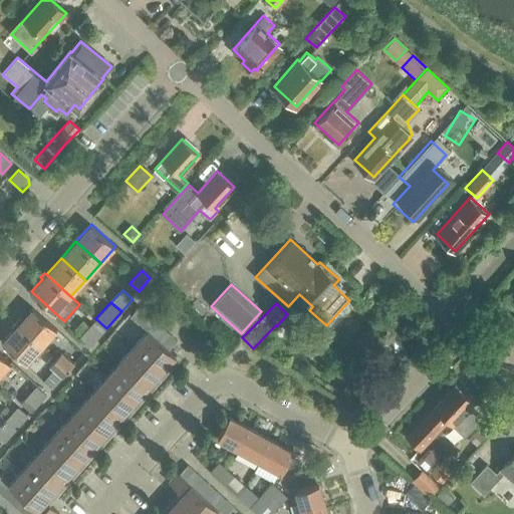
[(140,306),(131,316),(148,331),(169,349),(177,340),(140,306)]
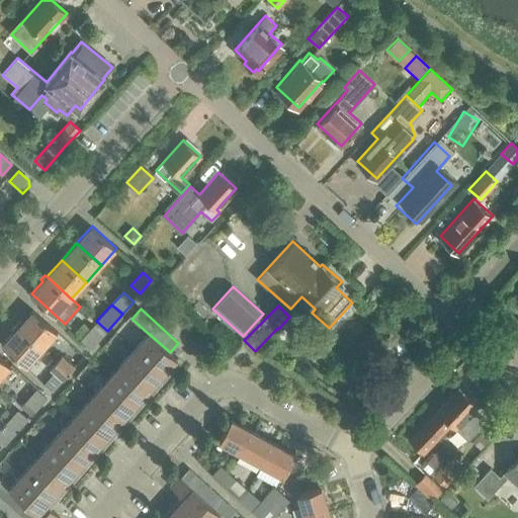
[(59,332),(33,310),(18,327),(44,349),(59,332)]
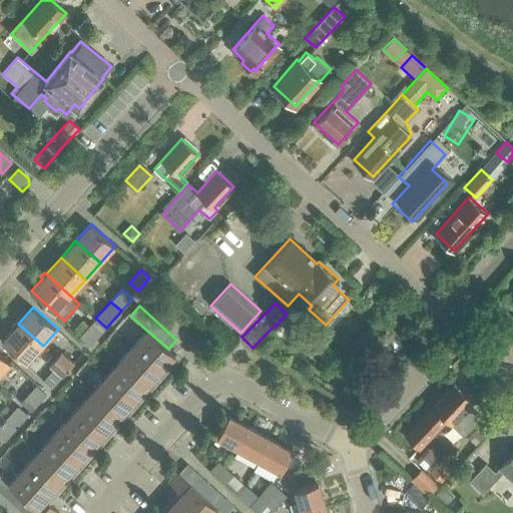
[(90,346),(106,328),(95,318),(79,336),(90,346)]
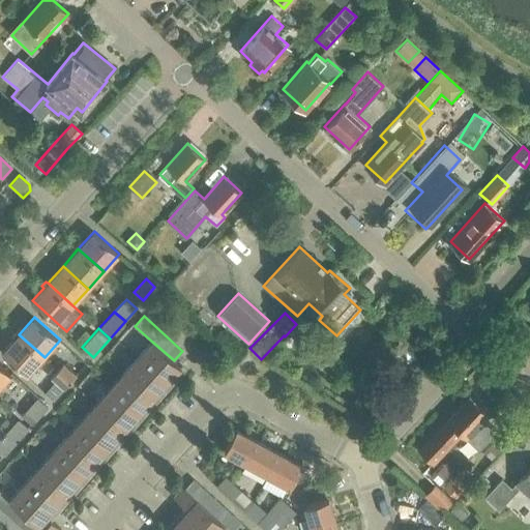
[(29,375),(45,357),(19,334),(3,351),(29,375)]
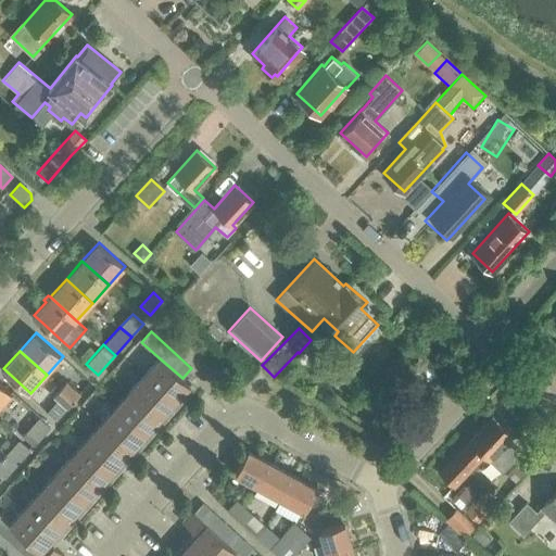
[(190,386),(182,378),(160,358),(144,375),(175,402),(190,386)]
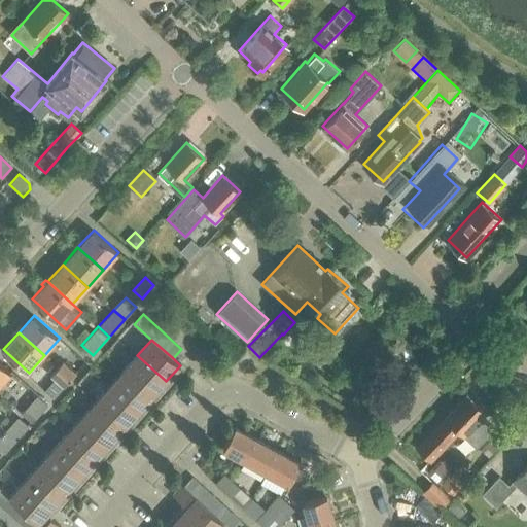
[(152,396),(166,381),(137,355),(123,371),(152,396)]
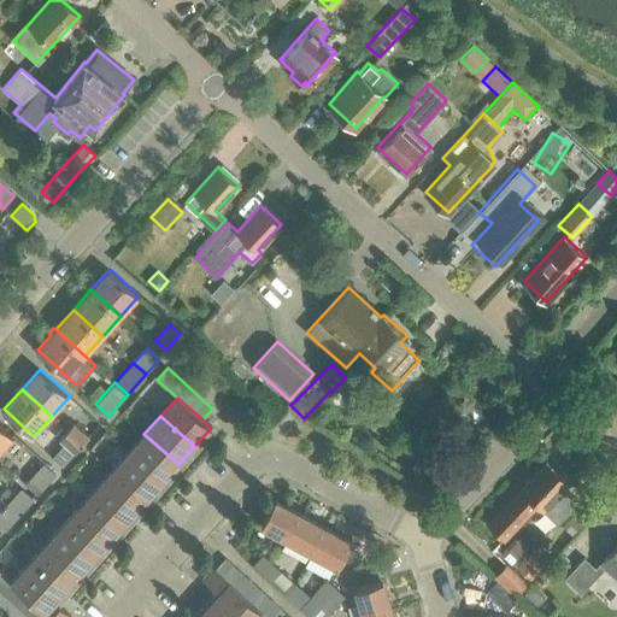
[(0,423),(0,451),(13,435),(0,423)]
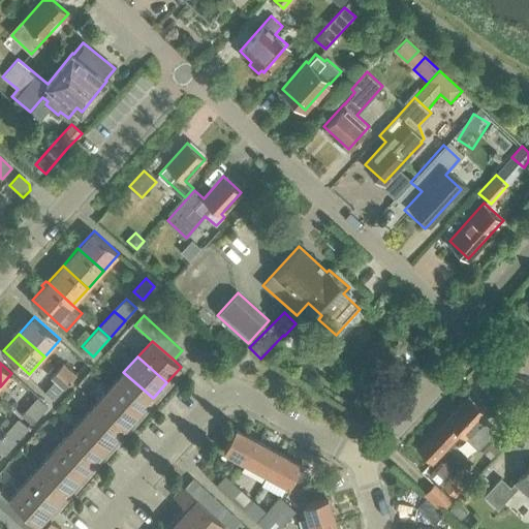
[(64,363),(58,369),(71,380),(78,374),(64,363)]
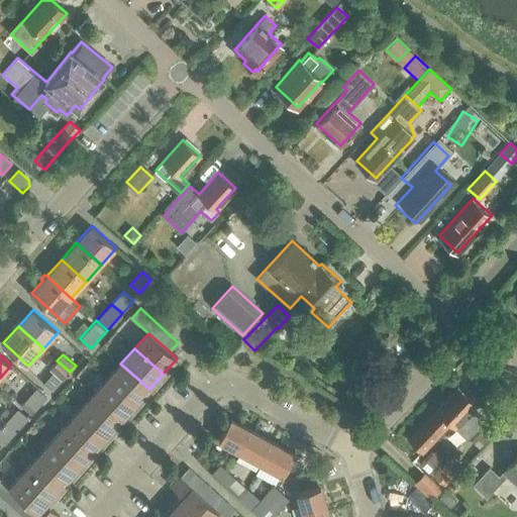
[(63,380),(70,372),(57,360),(49,369),(63,380)]
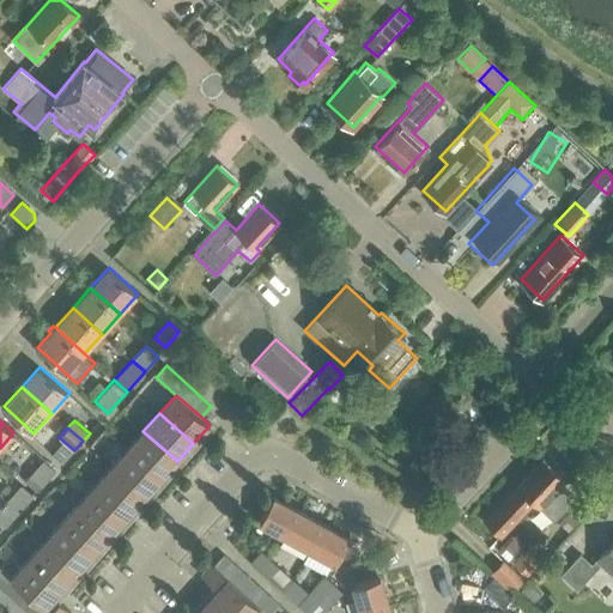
[(143,431),(127,449),(161,480),(177,461),(143,431)]
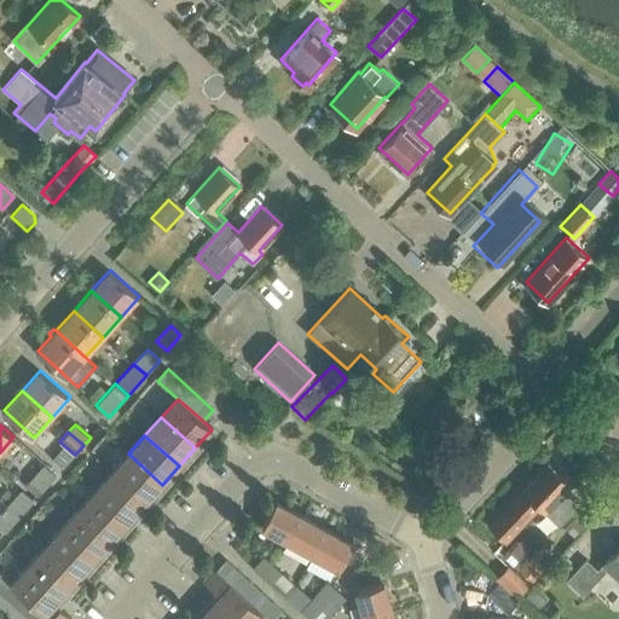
[(145,503),(162,485),(128,453),(111,472),(145,503)]
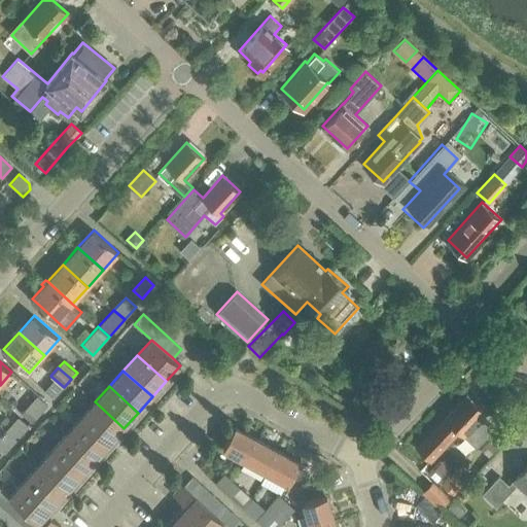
[(483,416),(487,412),(467,393),(417,447),(431,460),(459,430),(477,447),(495,428),(483,416)]
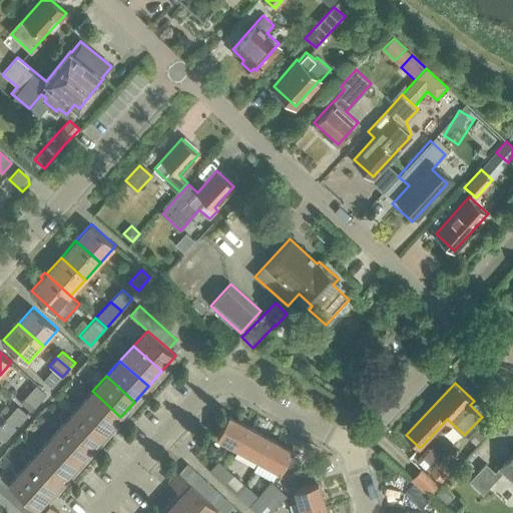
[(34,408),(46,395),(35,385),(23,398),(34,408)]
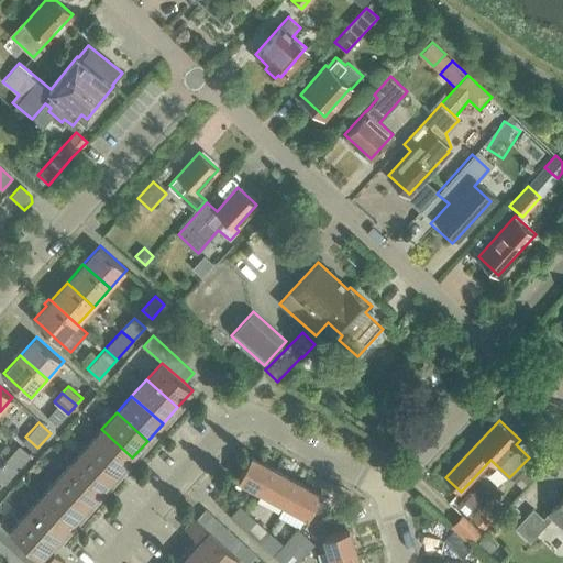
[(101,429),(87,446),(118,474),(132,457),(101,429)]
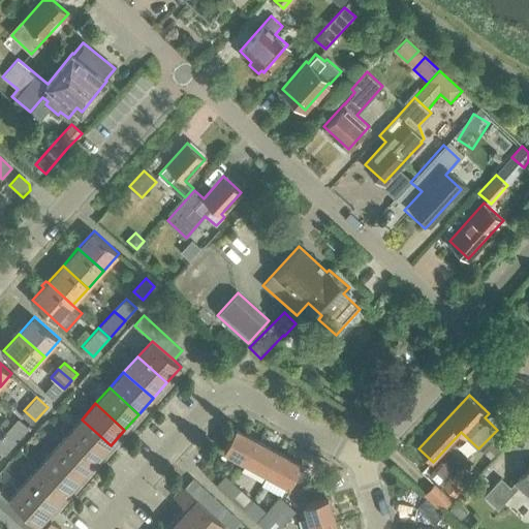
[(370,422),(378,410),(367,403),(360,414),(370,422)]
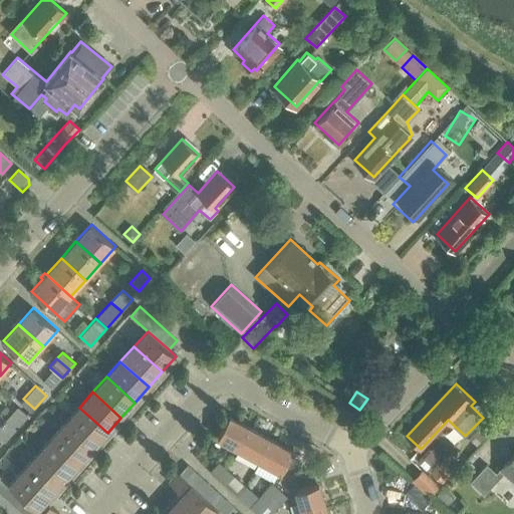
[(18,407),(6,419),(17,429),(28,416),(18,407)]
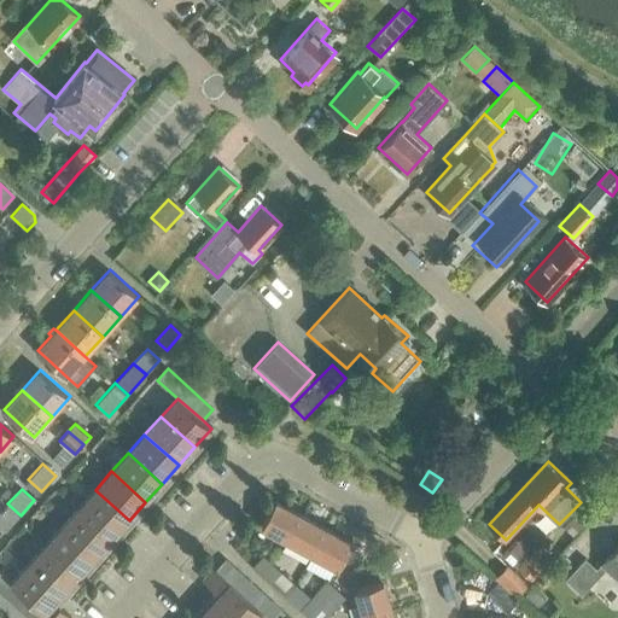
[(112,538),(129,520),(95,490),(79,508),(112,538)]
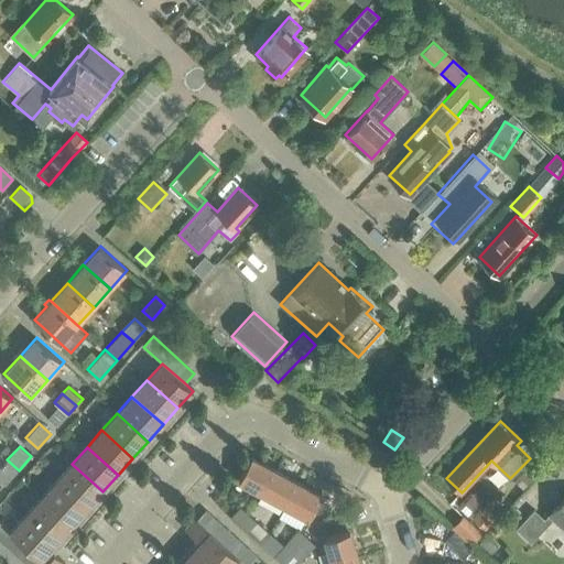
[(252,457),(239,480),(262,494),(275,469),(252,457)]
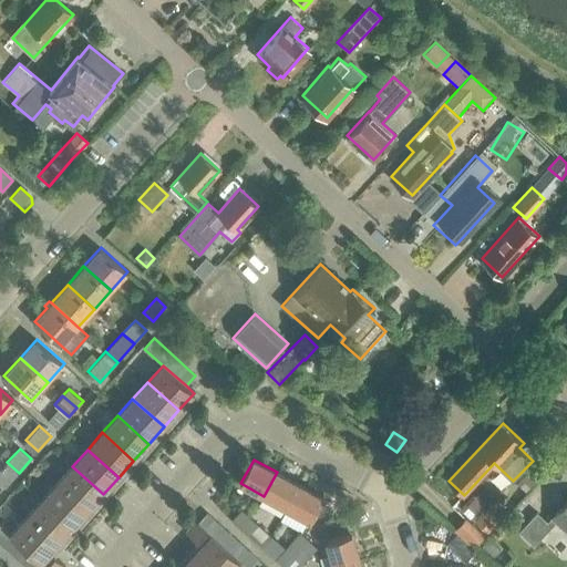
[(0,468),(0,484),(4,488),(19,473),(7,462),(0,468)]
